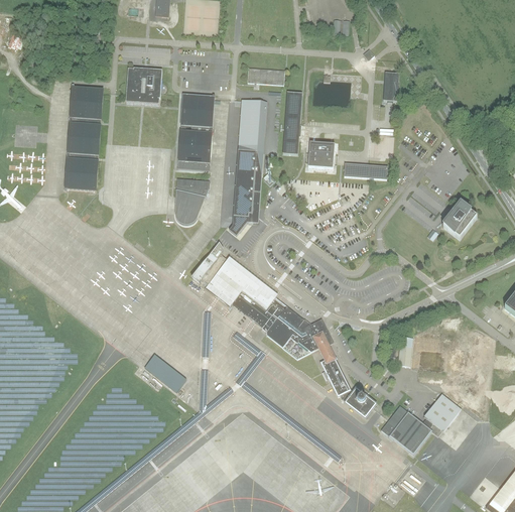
[(155,0),(154,14),(167,15),(169,0),(155,0)]
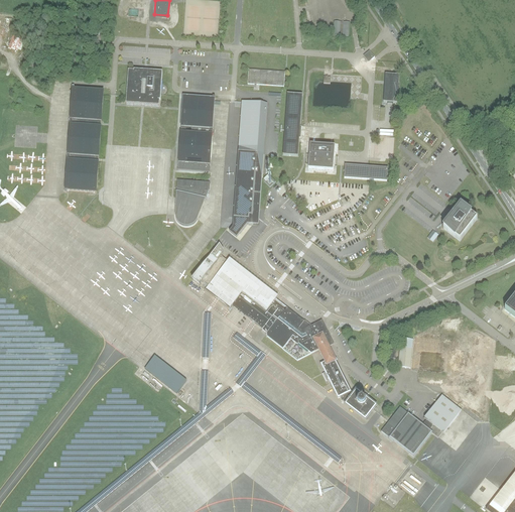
[(348,33),(349,19),(334,18),(333,32),(348,33)]
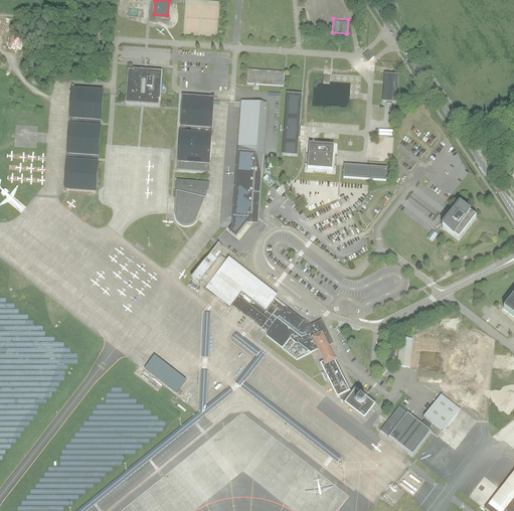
[(368,47),(362,52),(367,58),(373,53),(368,47)]
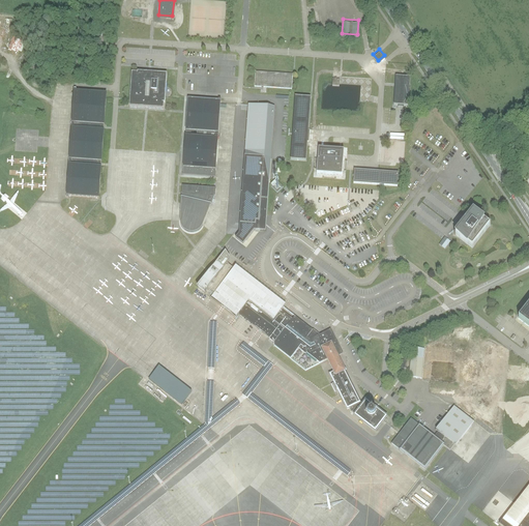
[(164,83),(165,71),(163,70),(149,70),(134,68),(130,68),(128,95),(128,103),(163,106),(164,94),(164,83)]
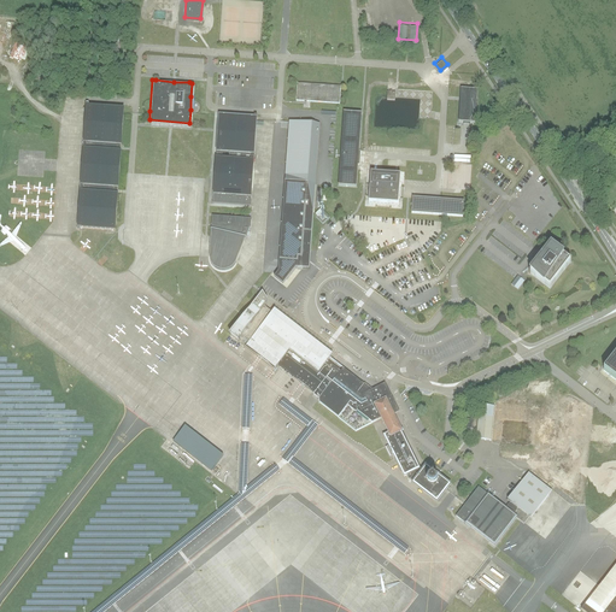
[(297,80),(295,96),(303,96),(305,96),(306,96),(339,99),(340,82),(297,80)]
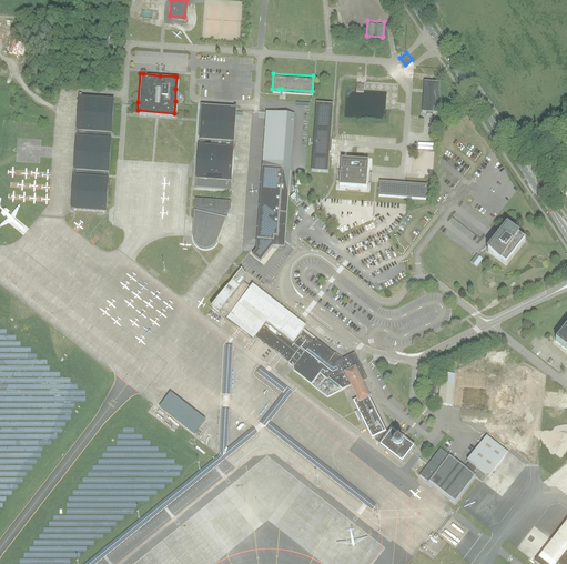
[(436,110),(438,79),(423,78),(421,109),(436,110)]
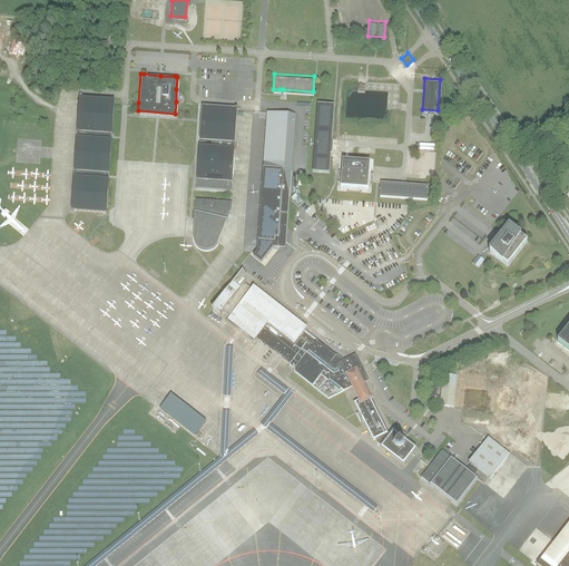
[(114,101),(114,97),(81,94),(81,91),(79,91),(70,210),(72,210),(74,207),(106,210),(108,175),(108,172),(110,135),(111,133),(114,101)]
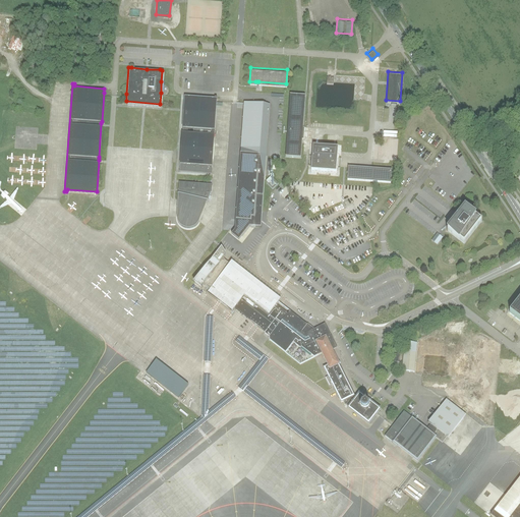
[(301,135),(304,92),(289,91),(285,153),(300,154),(301,135)]
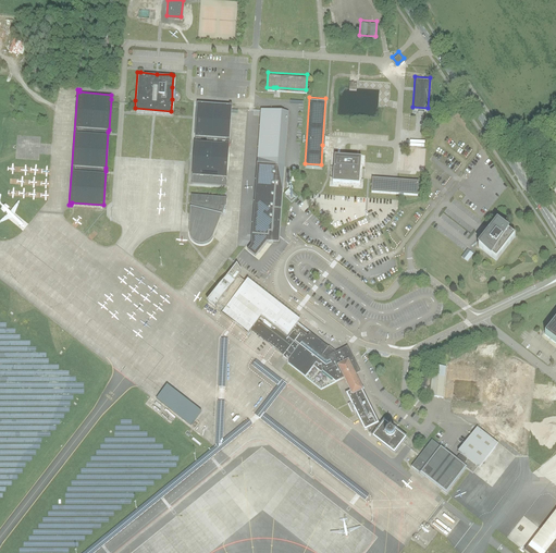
[(226,172),(227,156),(231,105),(231,100),(229,100),(229,102),(197,100),(196,112),(193,166),(192,166),(190,180),(225,182),(226,172)]
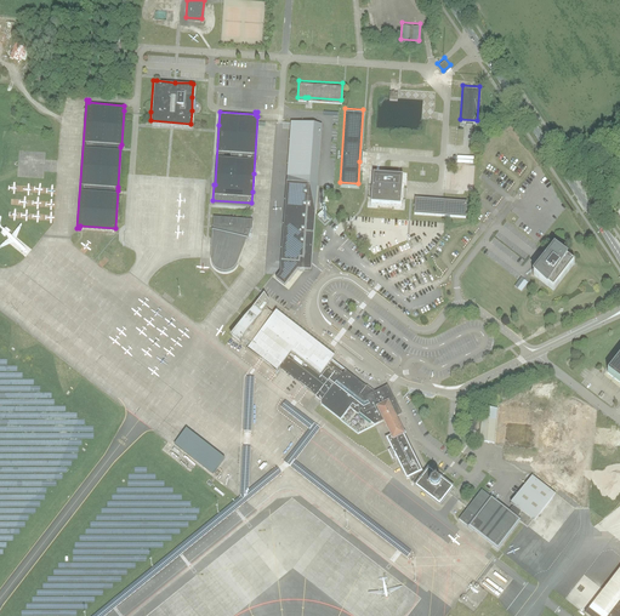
[(310,266),(313,214),(314,181),(307,180),(308,167),(317,159),(320,120),(290,118),(290,124),(280,256),(279,269),(279,271),(274,275),(283,283),(288,277),(297,266),(310,266)]
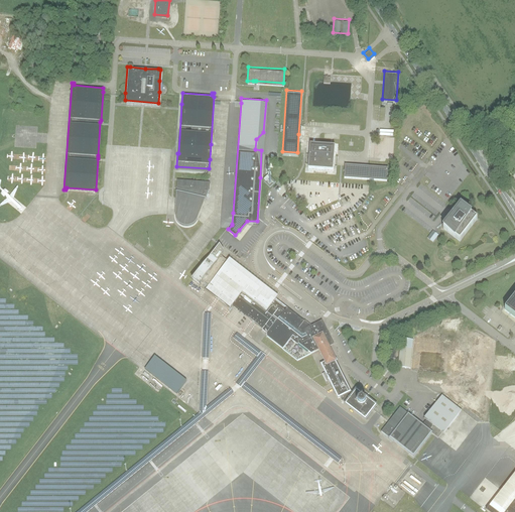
[(309,141),(307,165),(332,167),(334,143),(309,141)]
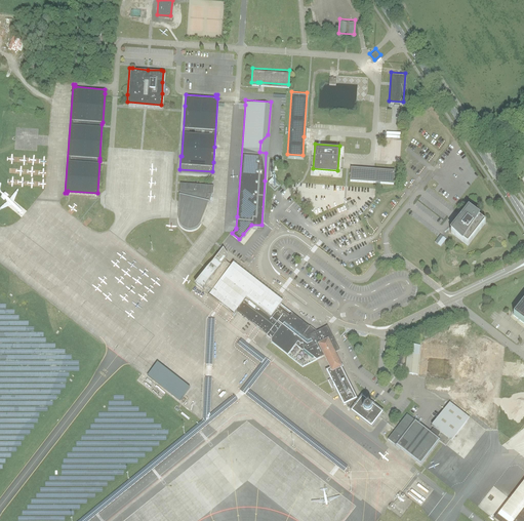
[(394,167),(350,164),(349,178),(393,182),(394,167)]
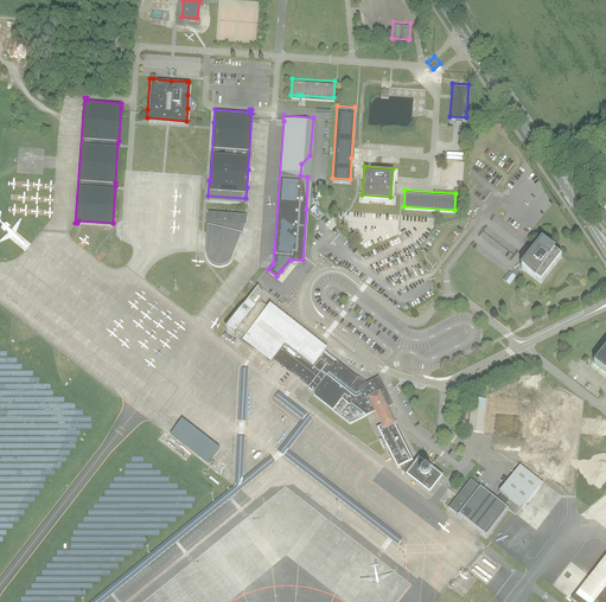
[(231,255),(246,219),(246,210),(208,207),(205,248),(205,249),(205,250),(205,251),(206,254),(206,255),(208,256),(209,257),(210,258),(211,260),(212,261),(214,261),(215,261),(216,262),(217,262),(219,262),(221,262),(223,261),(224,261),(225,261),(227,260),(228,258),(229,257),(230,256),(231,255)]
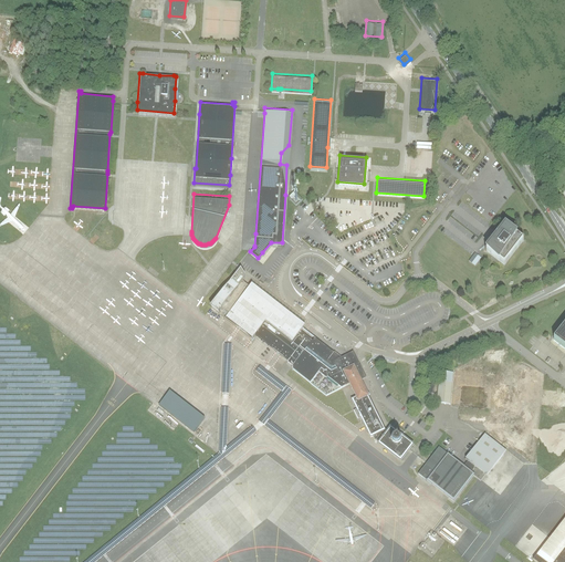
[(503,260),(522,236),(504,222),(498,230),(485,246),(503,260)]
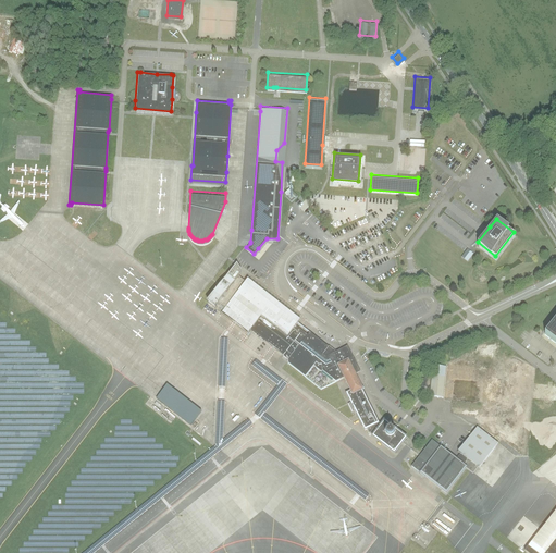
[(465,247),(460,253),(467,258),(472,249),(467,245),(465,247)]
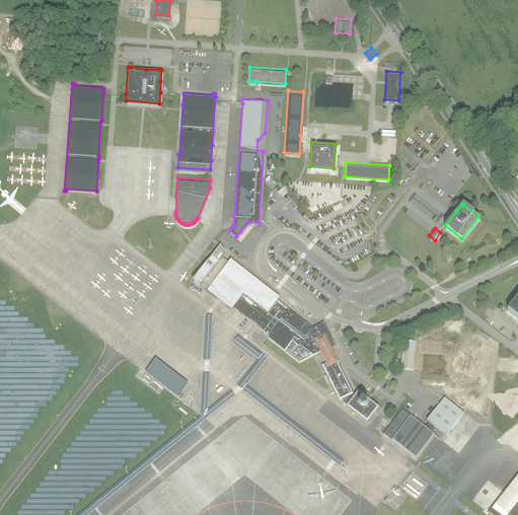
[(329,345),(335,343),(322,318),(306,326),(302,322),(305,319),(288,305),(286,308),(275,300),(278,296),(270,290),(271,289),(263,284),(256,280),(256,279),(249,273),(248,274),(245,272),(246,271),(237,264),(236,265),(229,259),(228,260),(222,254),(223,252),(224,251),(224,250),(224,249),(224,248),(220,242),(218,244),(213,251),(193,277),(192,279),(199,284),(202,280),(203,280),(209,285),(206,289),(217,297),(230,307),(233,303),(254,320),(264,327),(263,327),(268,332),(268,336),(284,347),(291,337),(298,342),(299,342),(312,352),(315,350),(320,348),(320,350),(329,345)]
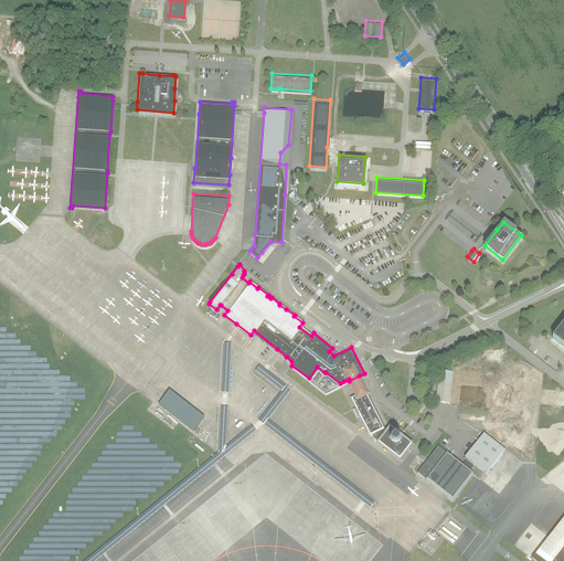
[(563,319),(552,336),(563,345),(563,319)]
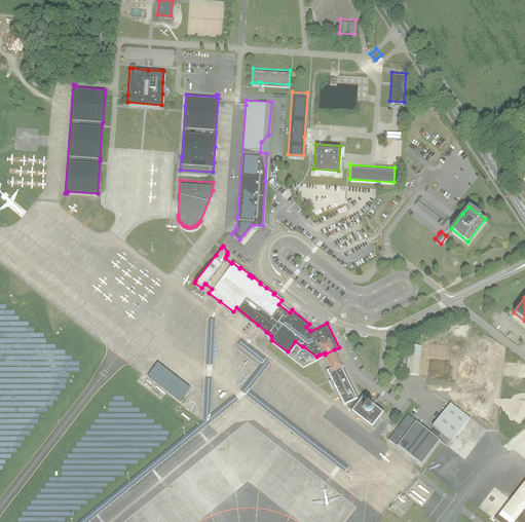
[(417,372),(420,342),(408,341),(405,371),(417,372)]
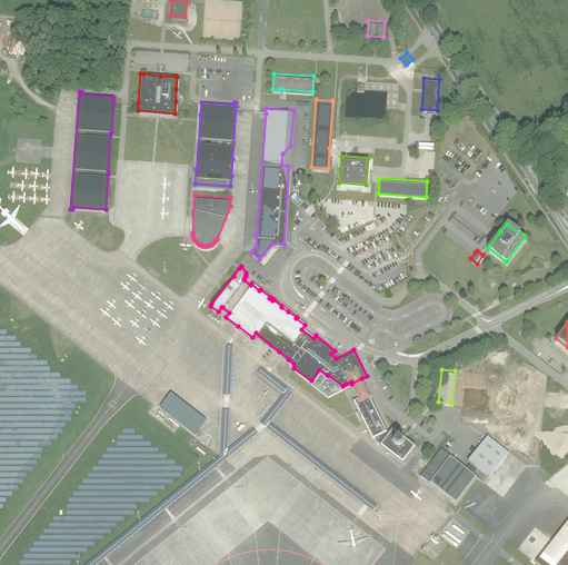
[(352,397),(358,407),(355,409),(359,417),(361,415),(371,435),(374,434),(375,436),(381,442),(380,442),(401,459),(414,444),(392,427),(388,433),(386,432),(385,428),(386,428),(368,390),(361,378),(351,384),(357,395),(352,397)]
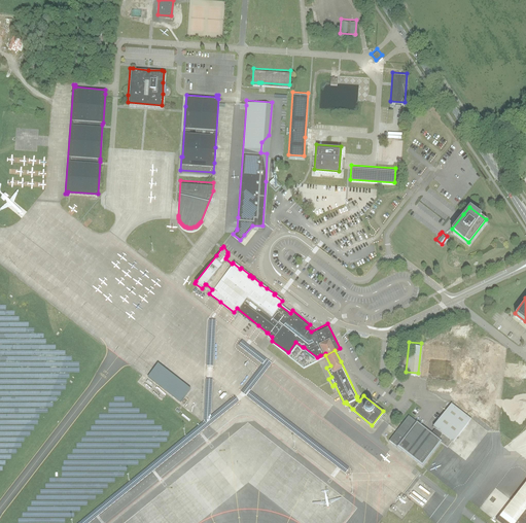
[(179,398),(190,385),(158,360),(147,374),(179,398)]
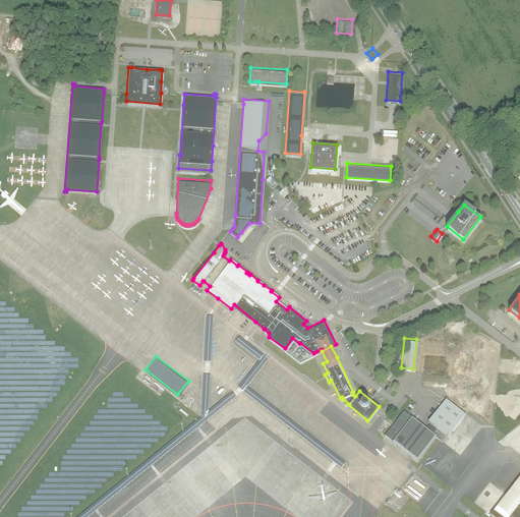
[(429,420),(425,425),(436,433),(442,438),(448,428),(450,431),(465,411),(446,396),(427,418),(429,420)]
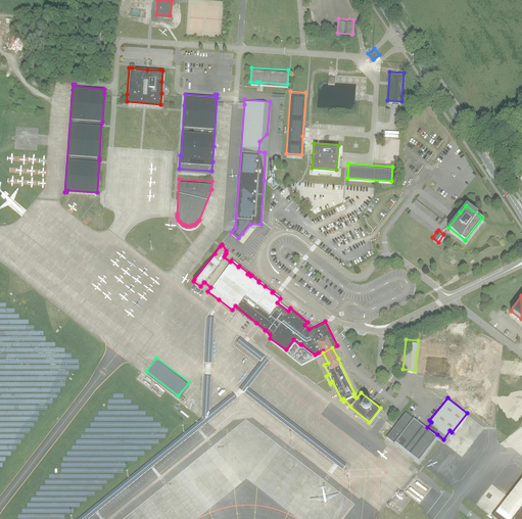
[(437,434),(427,427),(405,409),(393,423),(385,433),(418,459),(437,434)]
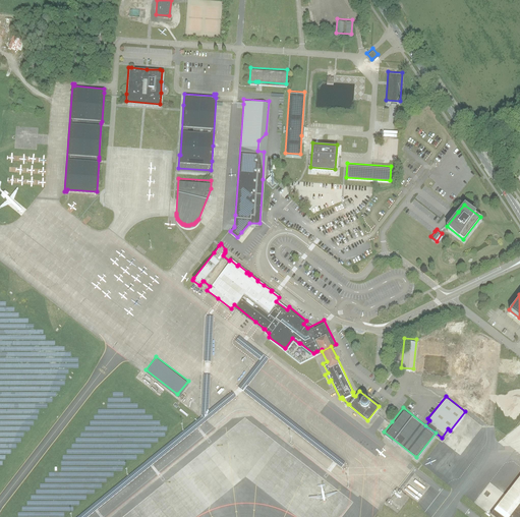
[(509,486),(489,511),(497,516),(517,516),(519,513),(519,472),(512,482),(509,486)]
